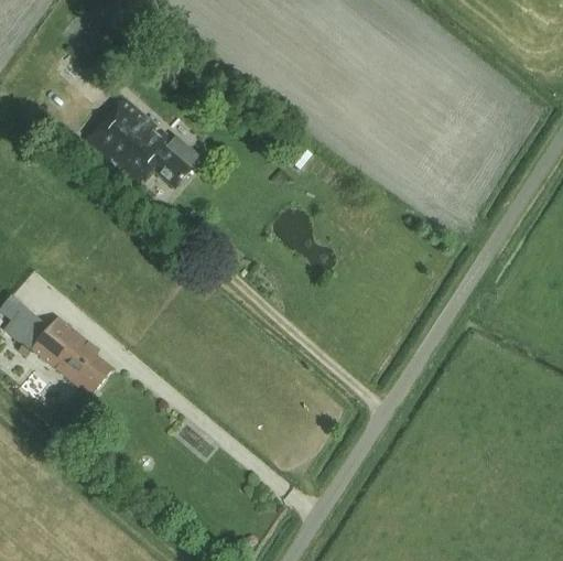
[(173,187),(199,158),(175,137),(173,139),(125,96),(85,139),(138,186),(153,169),(173,187)]
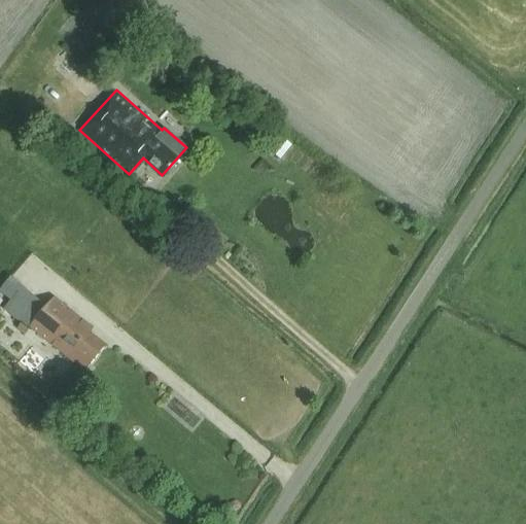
[(2,306),(26,326),(44,305),(9,275),(0,285),(0,291),(8,299),(2,306)]
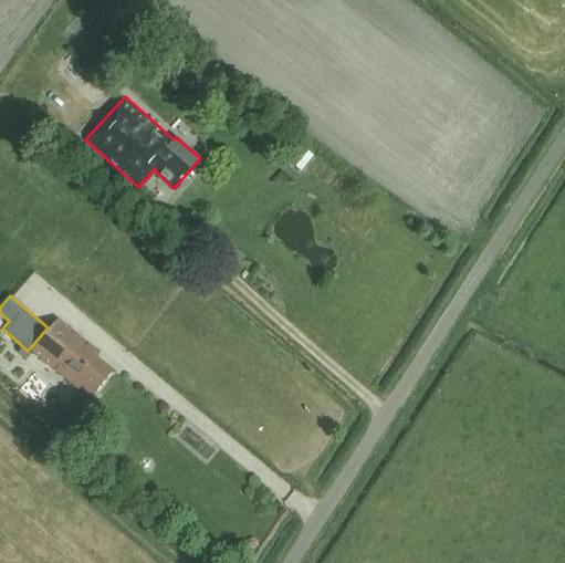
[(90,397),(114,367),(85,343),(87,342),(58,318),(31,348),(90,397)]
